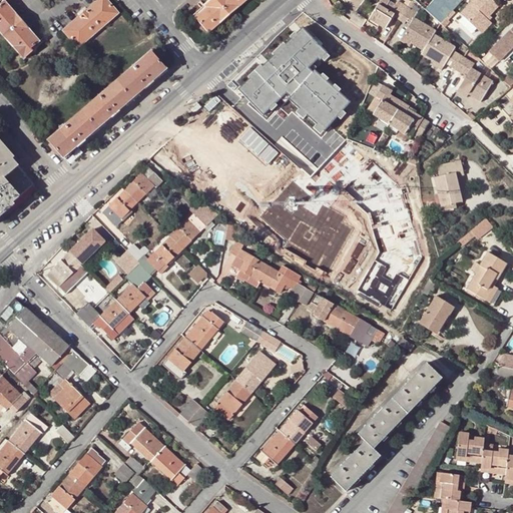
[(76,14),(78,17),(61,31),(76,49),(117,13),(104,0),(96,0),(86,10),(83,8),(76,14)]
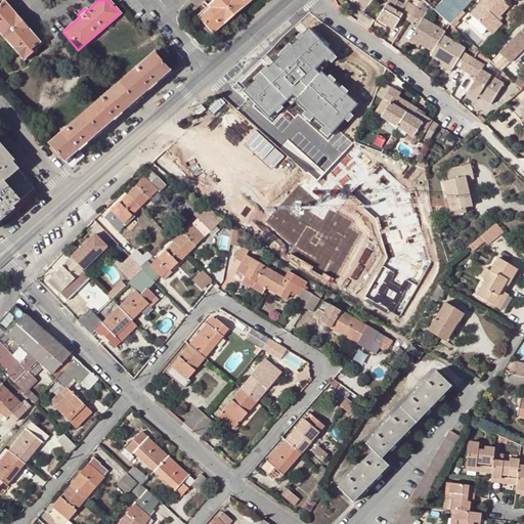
[(213,0),(207,6),(209,8),(199,17),(212,33),(249,0),(213,0)]
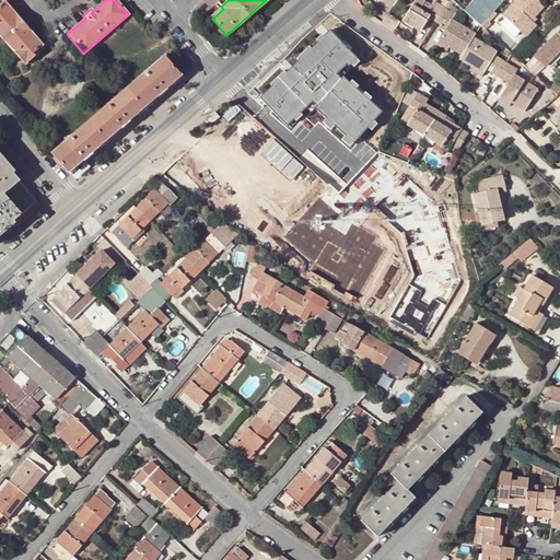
[(415,0),(401,22),(403,22),(413,28),(419,33),(429,19),(434,22),(443,8),(440,6),(433,2),(430,8),(424,4),(426,1),(422,0),(415,0)]
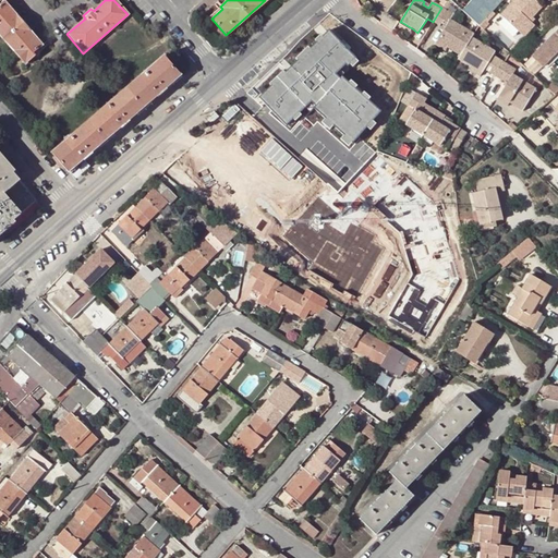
[(514,0),(500,16),(520,34),(531,22),(529,21),(532,17),(543,7),(537,1),(538,0),(514,0)]
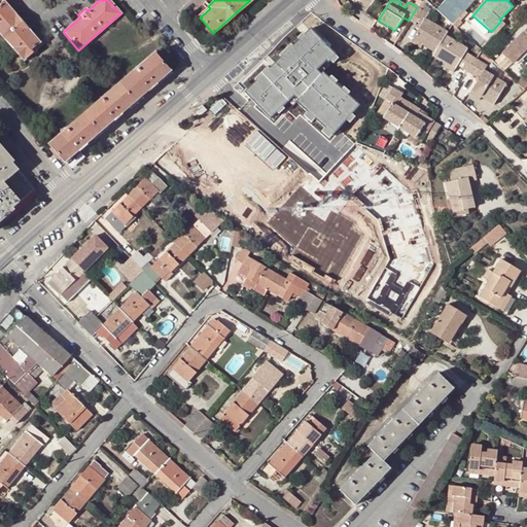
[(0,4),(0,35),(23,61),(32,53),(31,50),(39,43),(3,1),(0,4)]
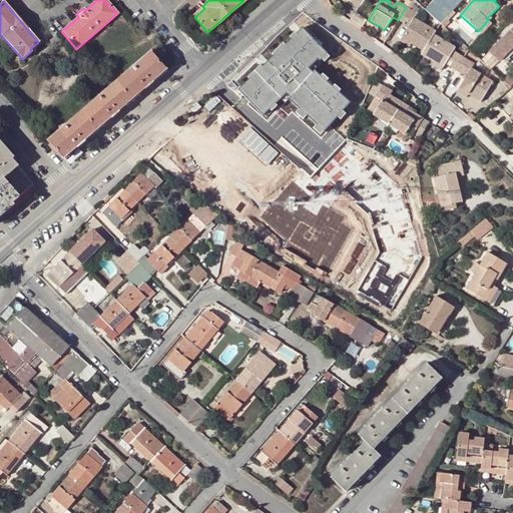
[(401,39),(411,45),(423,52),(433,35),(436,31),(414,18),(417,13),(406,7),(398,20),(409,26),(401,39)]
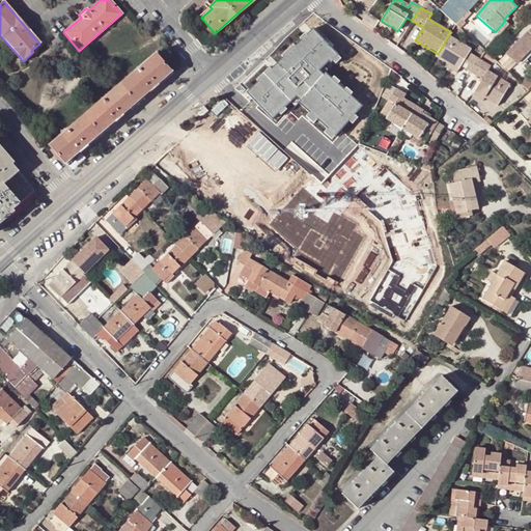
[(380,23),(368,15),(361,23),(372,31),(380,23)]
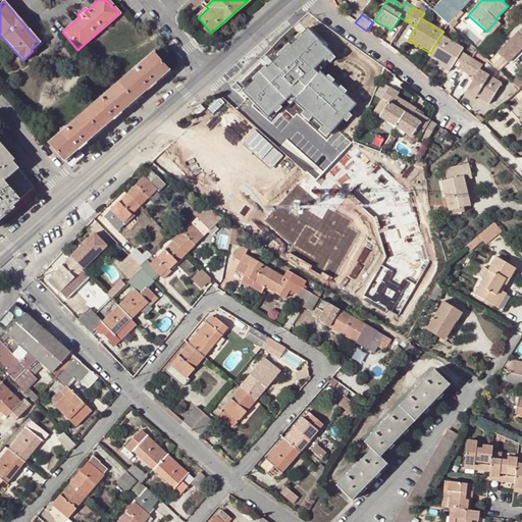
[(382,31),(385,27),(375,20),(373,24),(382,31)]
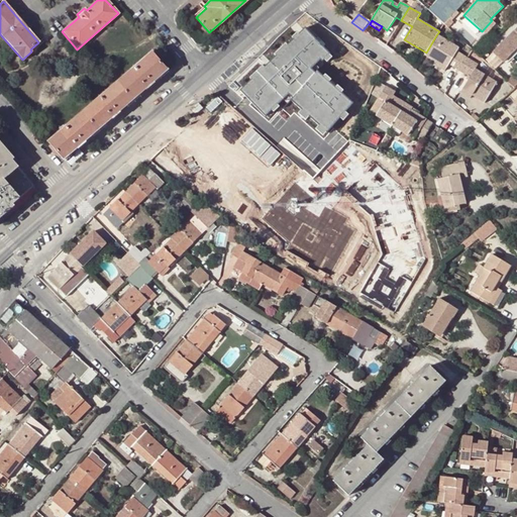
[(444,26),(448,29),(453,23),(449,20),(444,26)]
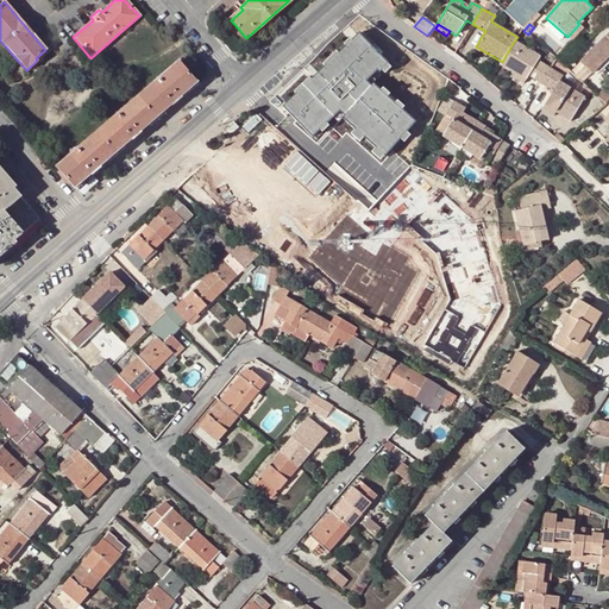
[(583,27),(579,25),(579,24),(567,37),(572,41),(583,27)]
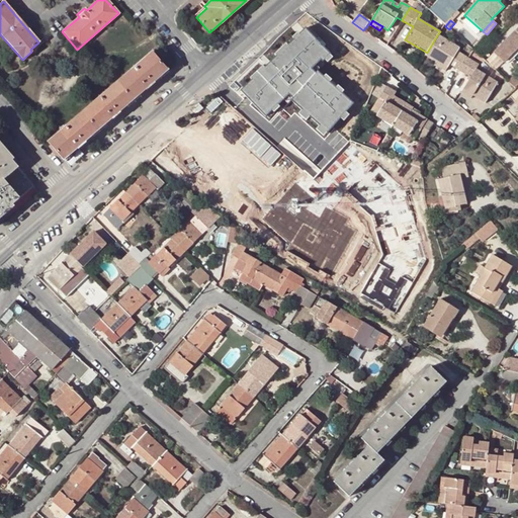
[(140,33),(144,29),(139,25),(138,26),(136,28),(140,33)]
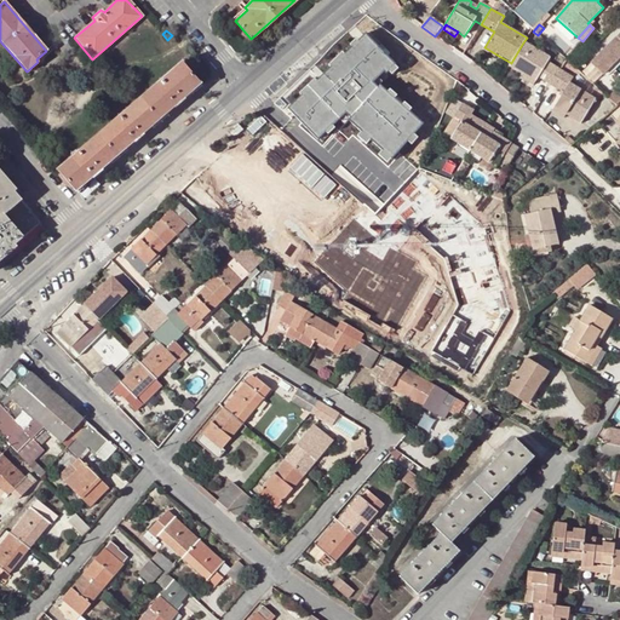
[(619,33),(590,63),(602,75),(619,56),(619,33)]
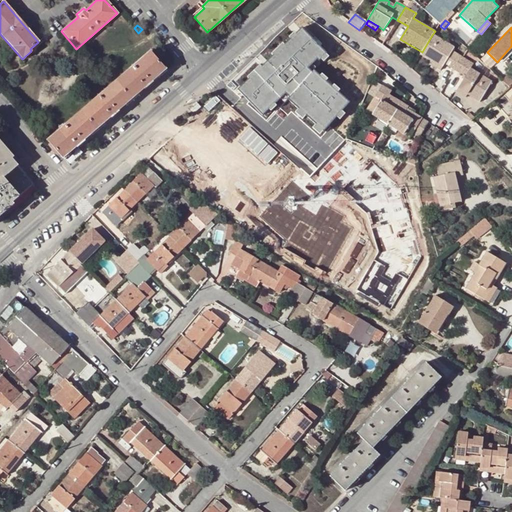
[(285,94),(289,98),(287,100),(324,131),(349,102),(337,92),(336,93),(330,87),(331,87),(325,81),(324,82),(318,77),(319,76),(313,70),(311,72),(307,69),(319,58),(320,60),(326,54),(301,28),(284,45),(285,47),(274,58),(272,56),(266,62),(268,64),(265,68),(264,67),(250,81),(248,80),(237,90),(262,116),(269,110),(267,108),(273,102),(274,104),(285,94)]
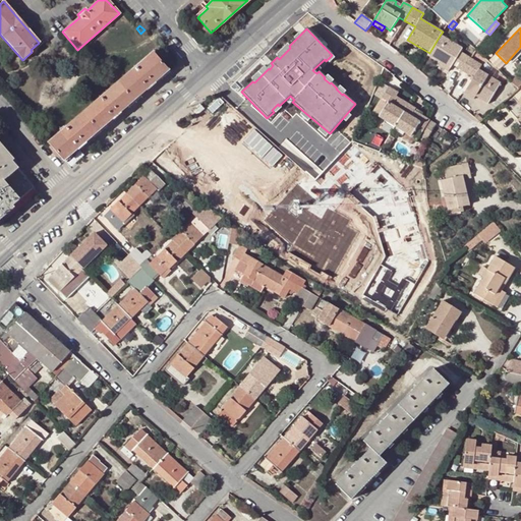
[(449,68),(452,65),(459,52),(461,49),(440,36),(429,53),(428,56),(440,63),(449,68)]
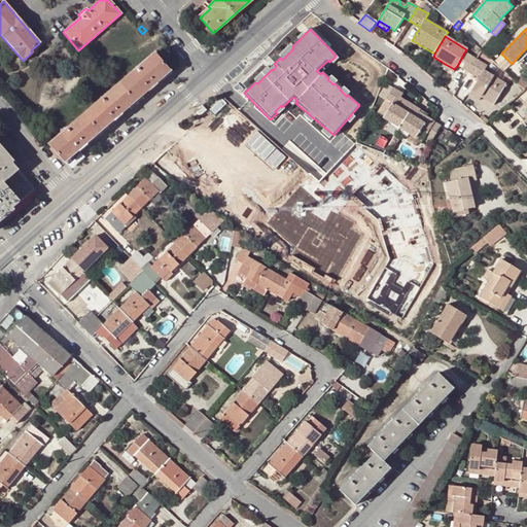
[(420,49),(422,46),(412,40),(410,43),(420,49)]
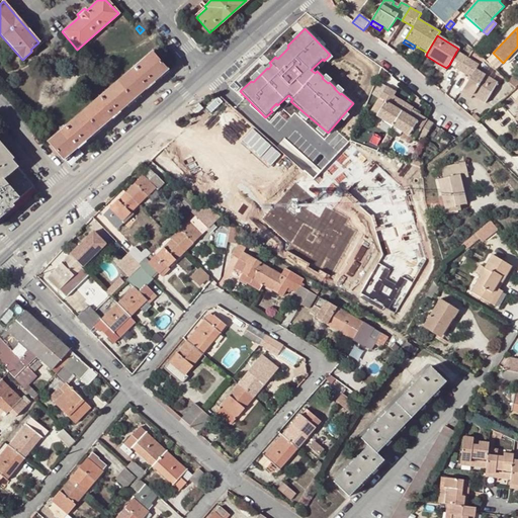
[(449,65),(453,68),(461,55),(456,52),(449,65)]
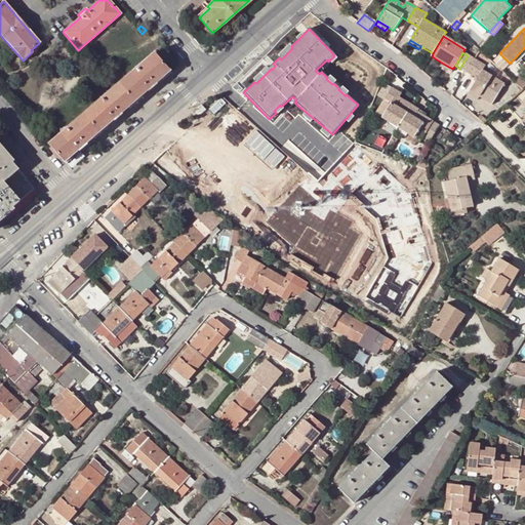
[(169,71),(154,53),(48,145),(64,163),(77,152),(79,153),(86,146),(85,145),(113,121),(114,122),(121,116),(120,114),(147,91),(148,92),(157,85),(155,83),(169,71)]
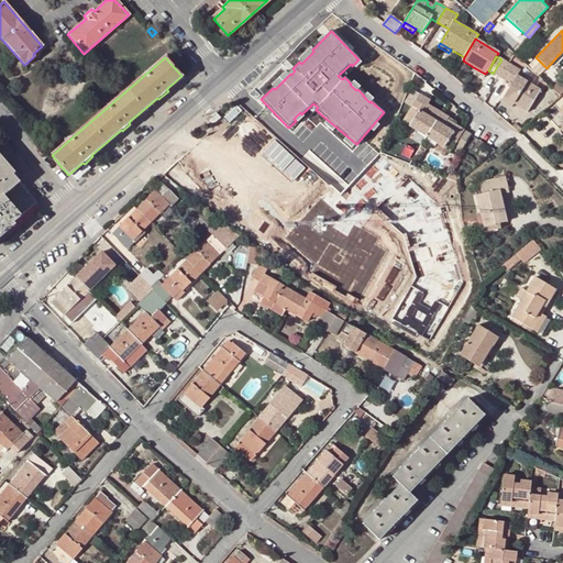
[(501,59),(493,74),(499,78),(509,64),(501,59)]
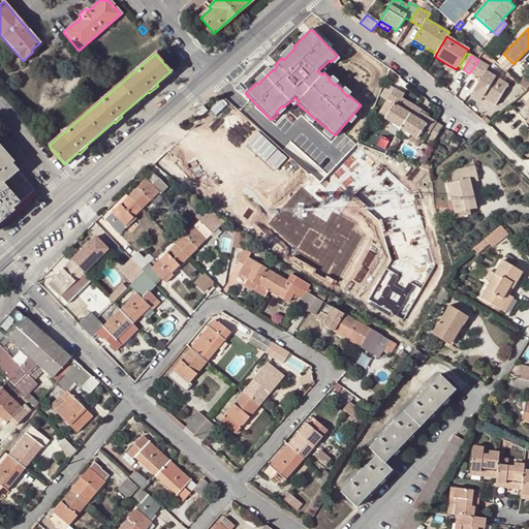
[(475,76),(480,80),(473,92),(483,97),(495,104),(507,85),(486,71),(489,66),(478,60),(469,73),(475,76)]
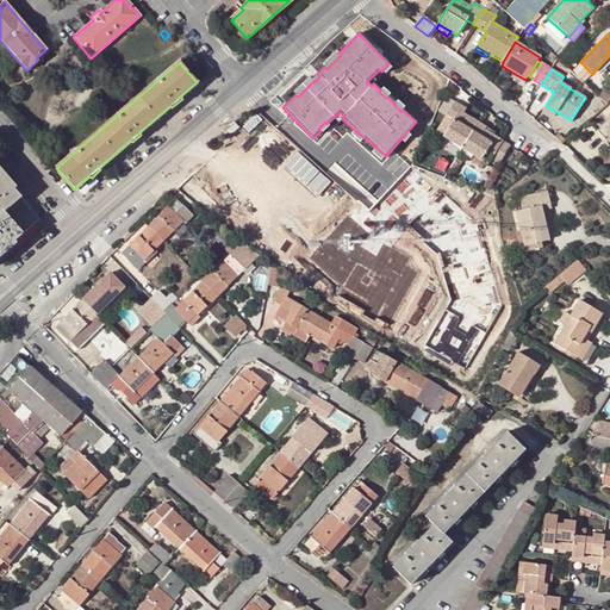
[(523,85),(526,80),(515,74),(512,78),(523,85)]
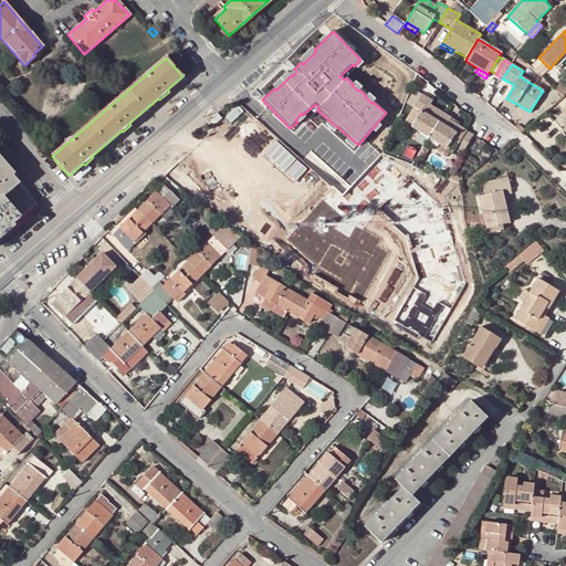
[(444,114),(436,108),(435,111),(429,107),(430,105),(432,101),(422,94),(413,108),(420,113),(411,126),(429,137),(444,114)]
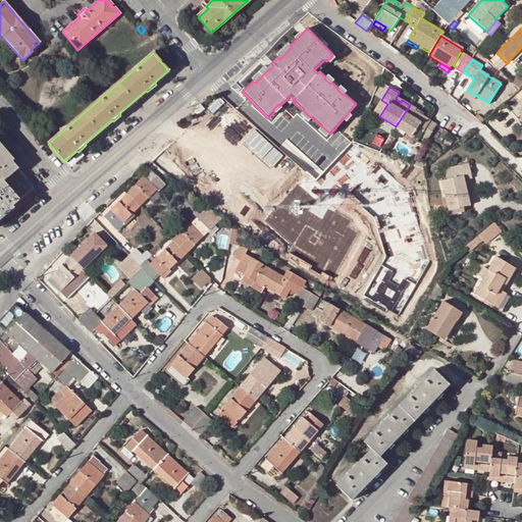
[(474,100),(476,96),(467,91),(465,94),(474,100)]
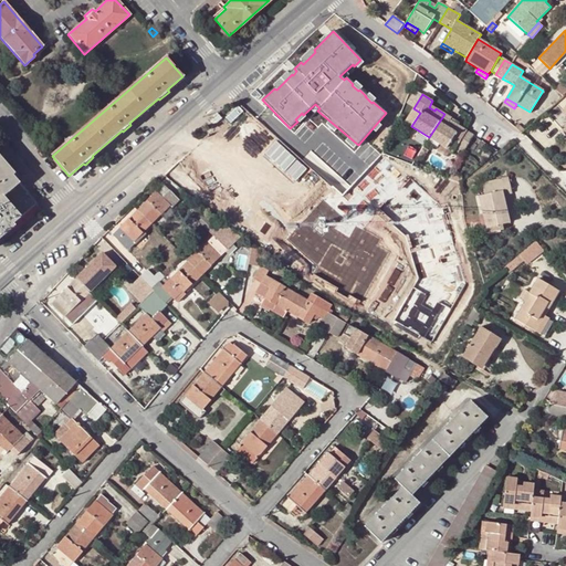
[(405,122),(411,126),(420,113),(413,108),(405,122)]
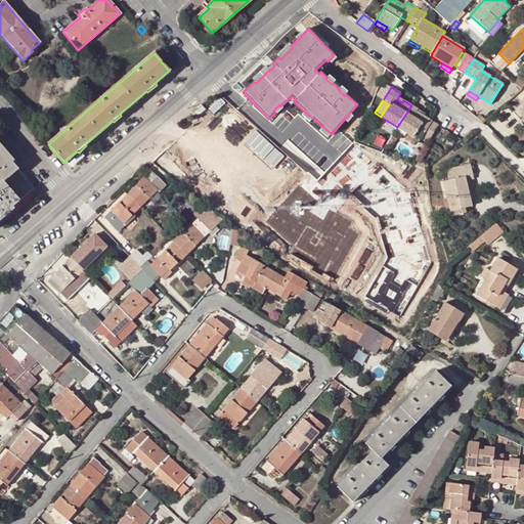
[(205,111),(200,104),(192,112),(197,117),(205,111)]
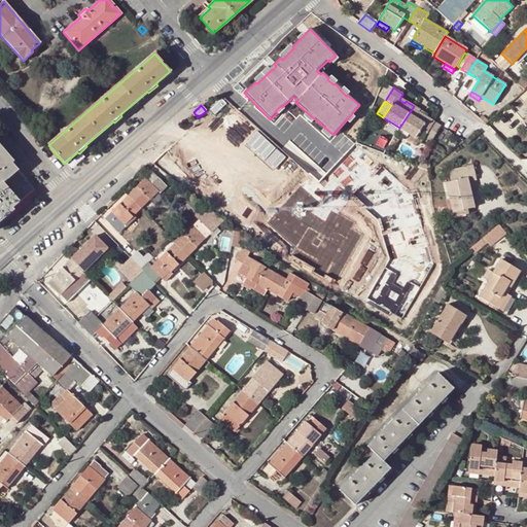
[(432,141),(441,127),(432,120),(426,117),(419,112),(420,110),(414,106),(399,128),(422,142),(425,137),(432,141)]
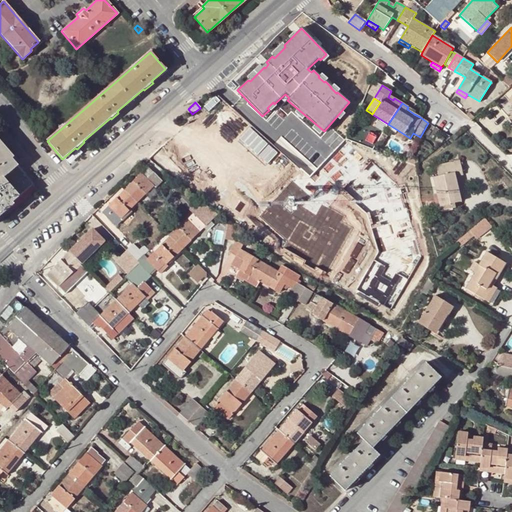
[(210,140),(235,136),(236,143),(247,141),(245,133),(242,134),(240,122),(234,123),(232,112),(206,116),(207,121),(200,122),(201,130),(208,129),(210,140)]
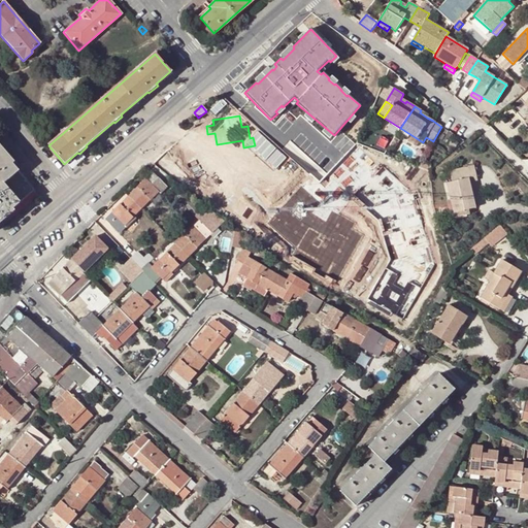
[(269,139),(258,129),(253,135),(264,145),(269,139)]
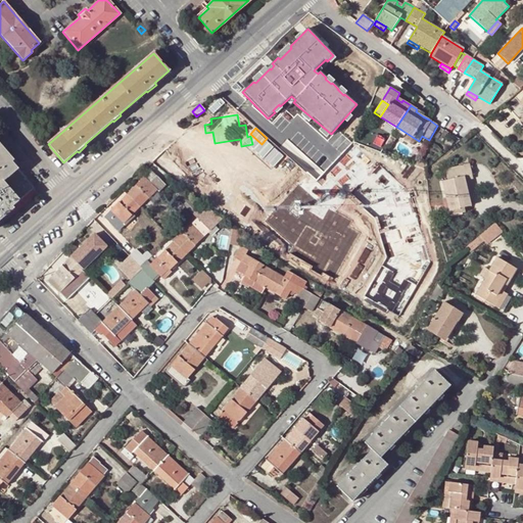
[(395,139),(391,136),(386,144),(390,147),(395,139)]
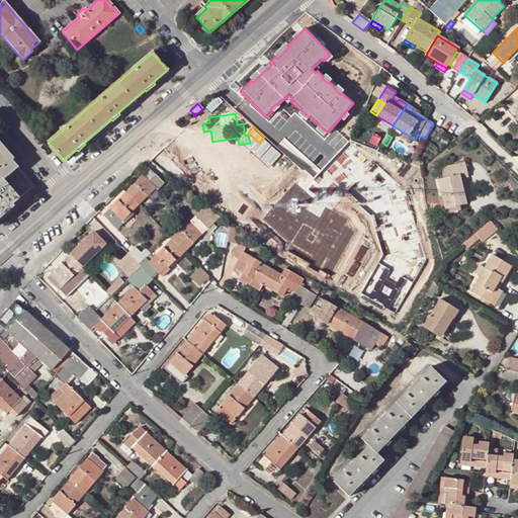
[(0,143),(0,149),(10,161),(13,159),(0,143)]
